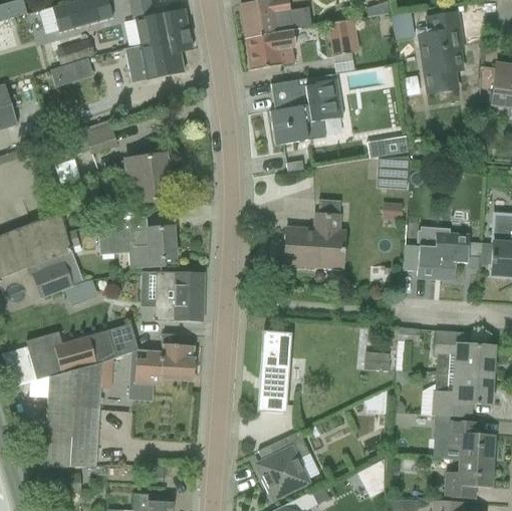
[(15,0),(0,4),(0,20),(27,13),(24,0),(15,0)]
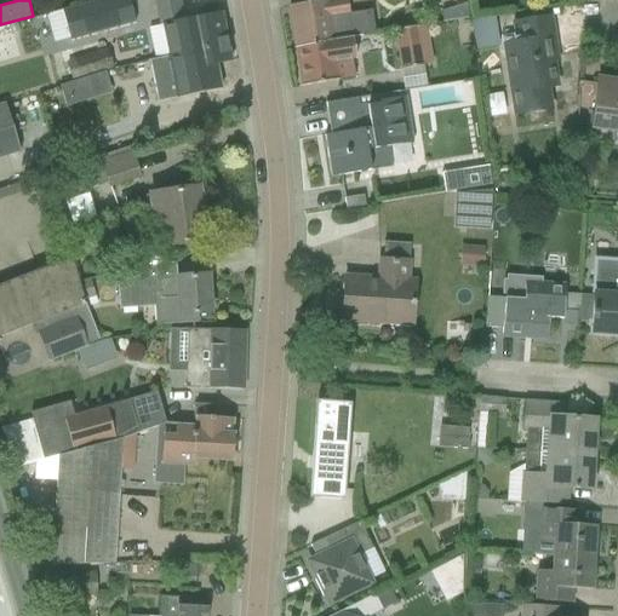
[(93,0),(89,1),(47,12),(55,41),(72,36),(72,38),(137,19),(131,0),(93,0)]
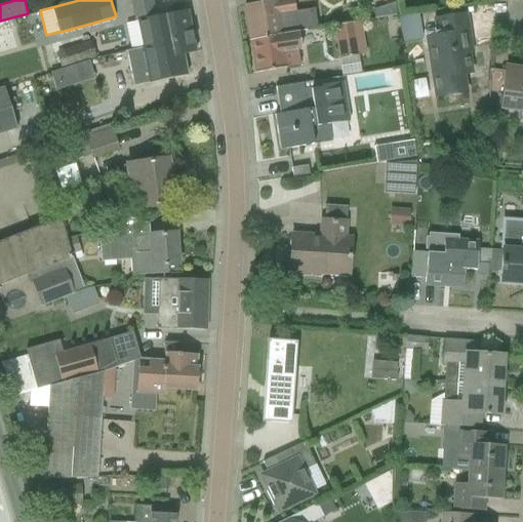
[(133,0),(137,19),(138,19),(143,39),(144,46),(144,47),(173,41),(176,53),(184,52),(196,50),(192,30),(189,8),(168,12),(157,15),(154,0),(133,0)]
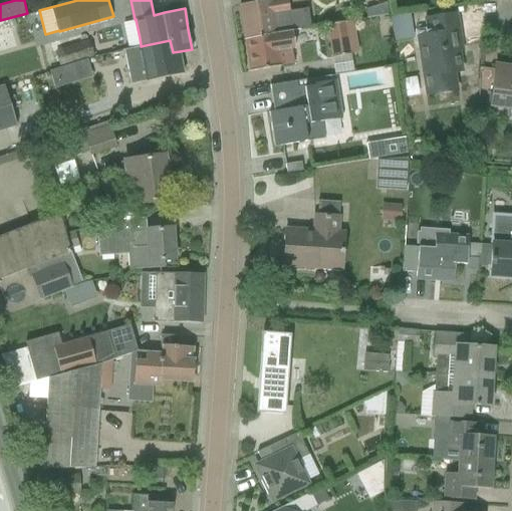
[(246,38),(247,38),(276,32),(276,31),(293,28),(308,24),(309,26),(312,26),(309,7),(291,9),(289,0),(259,0),(240,3),(246,38)]
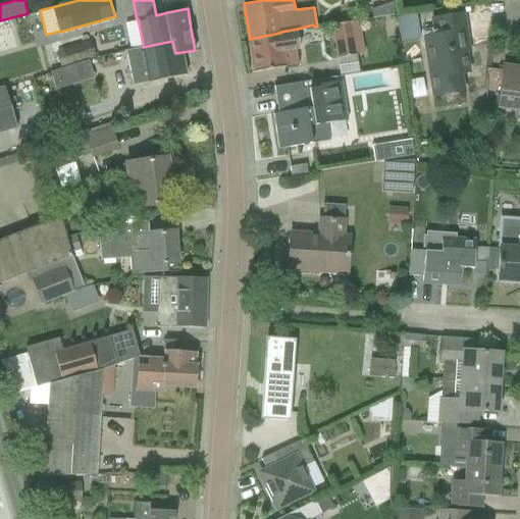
[(362,0),(363,14),(394,12),(393,0),(362,0)]
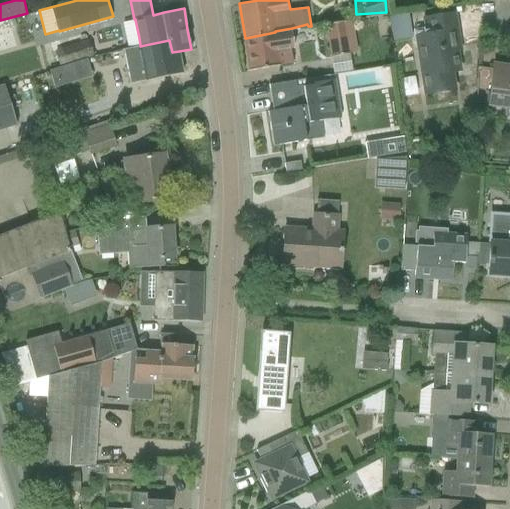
[(394,37),(412,32),(406,11),(388,15),(394,37)]
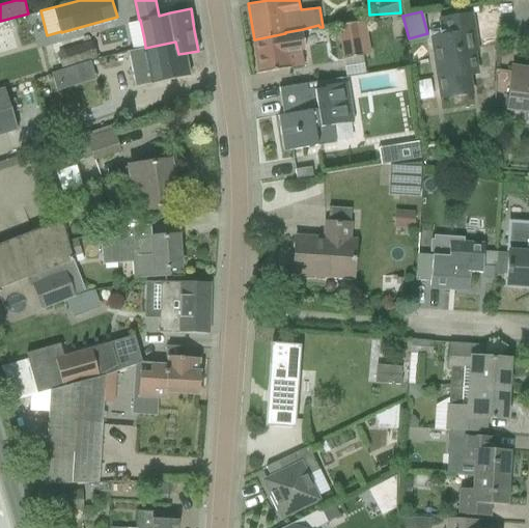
[(435,36),(443,94),(473,90),(470,73),(477,72),(473,49),(477,49),(472,12),(452,16),(443,18),(445,34),(435,36)]
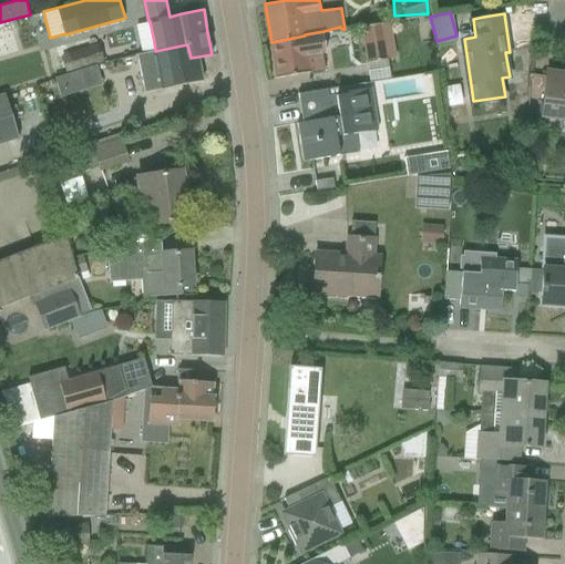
[(392,21),(362,26),(367,59),(389,55),(397,54),(392,21)]
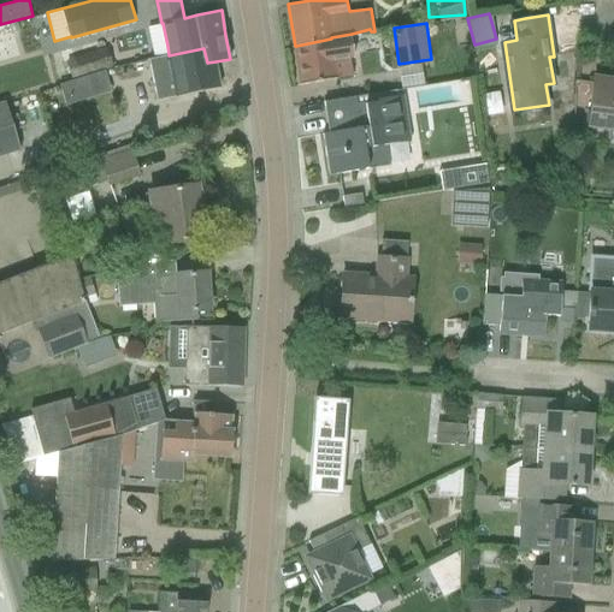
[(331,39),(296,46),(301,82),(325,78),(352,75),(355,75),(352,55),(355,55),(352,34),(331,37),(331,39)]
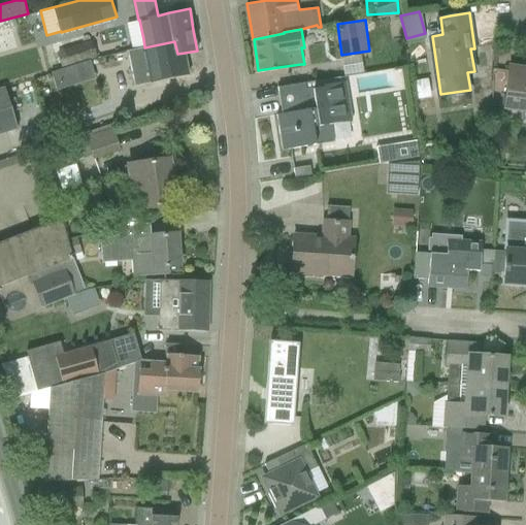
[(93,39),(75,45),(80,62),(91,59),(98,57),(95,48),(93,39)]
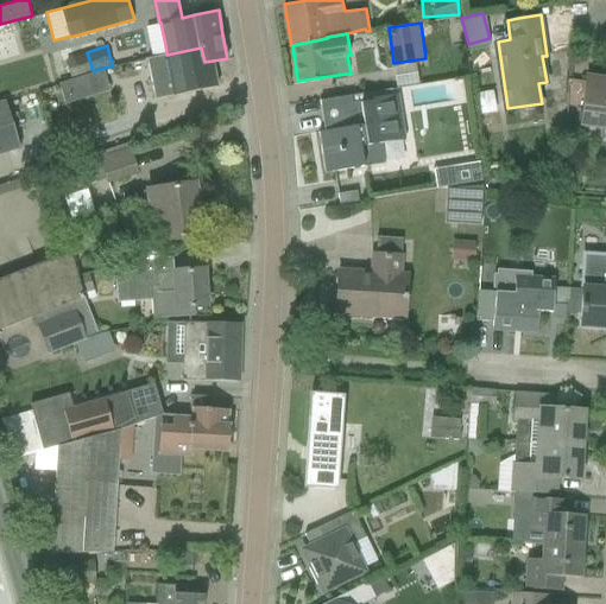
[(147,57),(156,96),(176,91),(176,93),(194,88),(216,84),(213,61),(204,62),(201,48),(166,55),(166,53),(155,56),(147,57)]
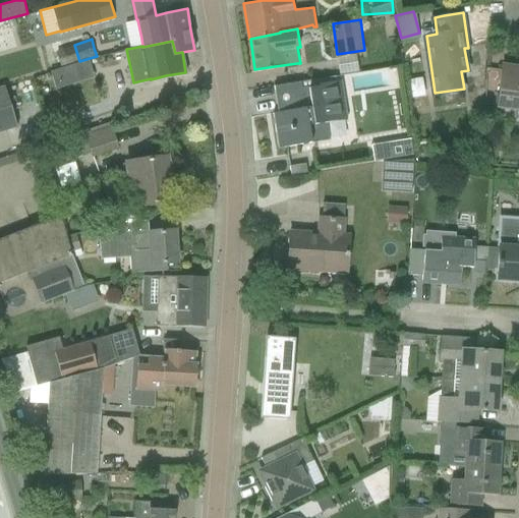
[(518,66),(503,64),(501,84),(499,105),(516,107),(515,116),(518,116),(518,66)]
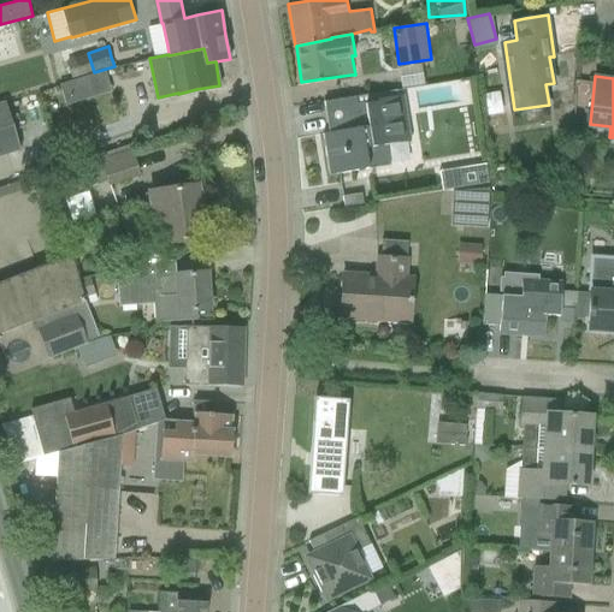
[(332,144),(326,146),(330,173),(354,170),(393,164),(389,143),(413,140),(406,94),(399,95),(397,89),(359,95),(349,96),(326,101),(331,131),(332,144)]
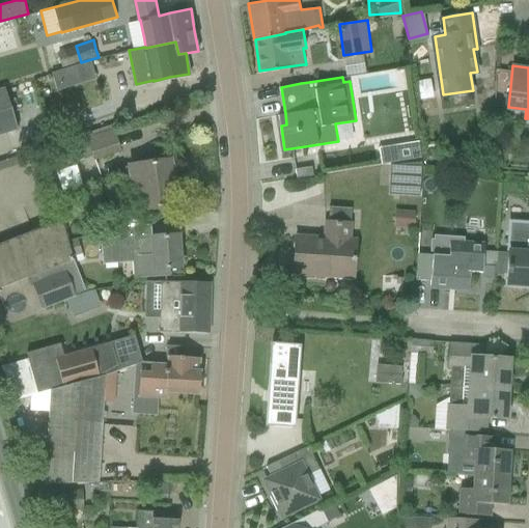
[(5,86),(0,87),(0,134),(19,129),(5,86)]
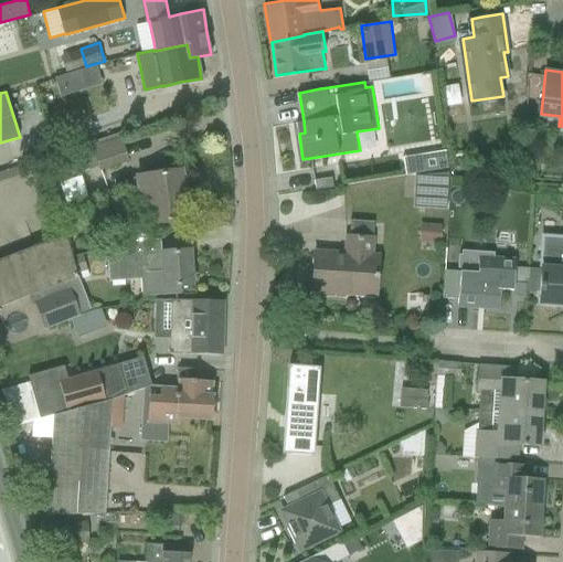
[(63,160),(67,176),(101,165),(102,169),(128,160),(120,137),(95,145),(94,141),(49,156),(51,163),(63,160)]
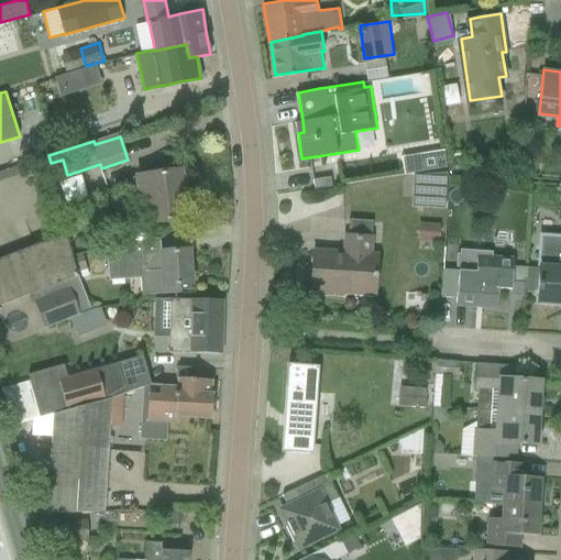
[(405,173),(448,166),(446,147),(402,155),(405,173)]
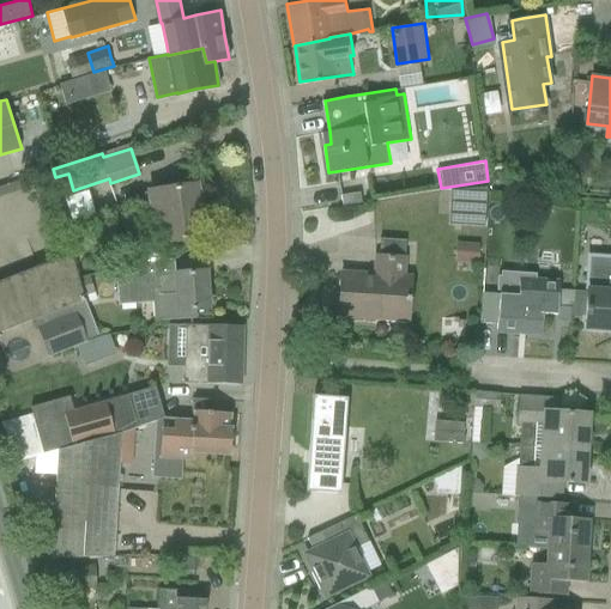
[(53,169),(0,184),(0,195),(55,177),(53,169)]
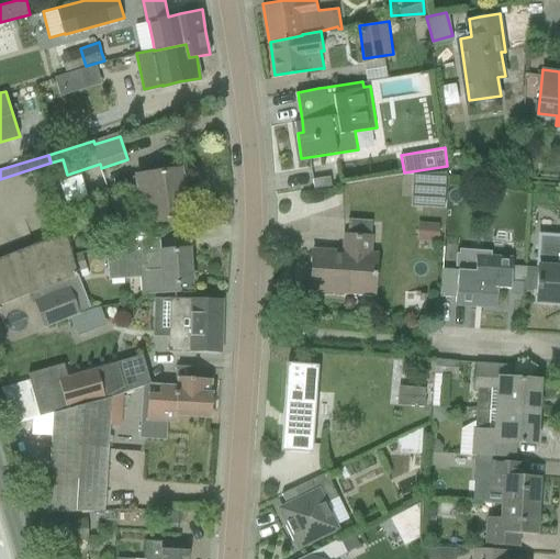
[(454,158),(450,164),(450,169),(455,172),(460,171),(465,167),(463,161),(459,158),(454,158)]
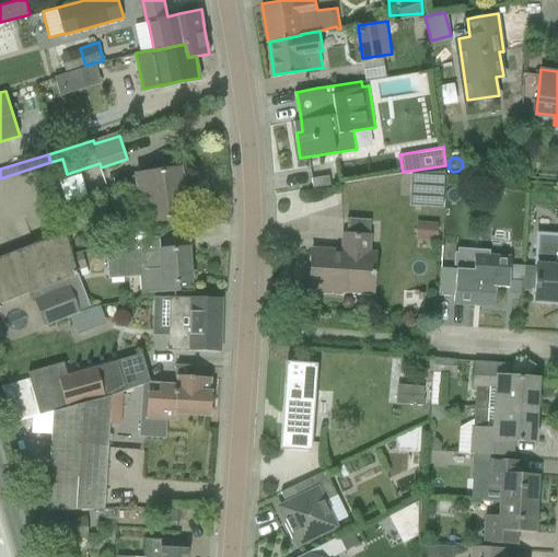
[(146,190),(150,221),(187,216),(186,209),(193,208),(189,189),(184,190),(179,167),(136,174),(139,192),(146,190)]
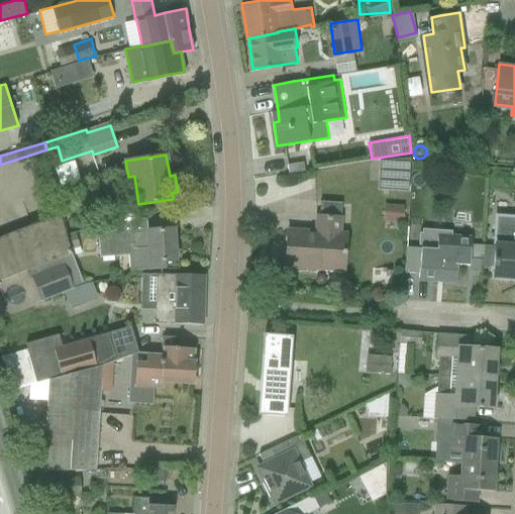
[(381,159),(379,188),(409,190),(411,157),(381,159)]
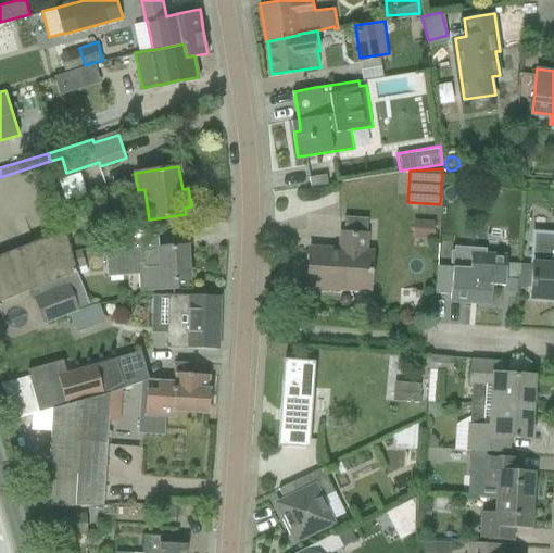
[(311,176),(312,185),(329,183),(328,173),(311,176)]
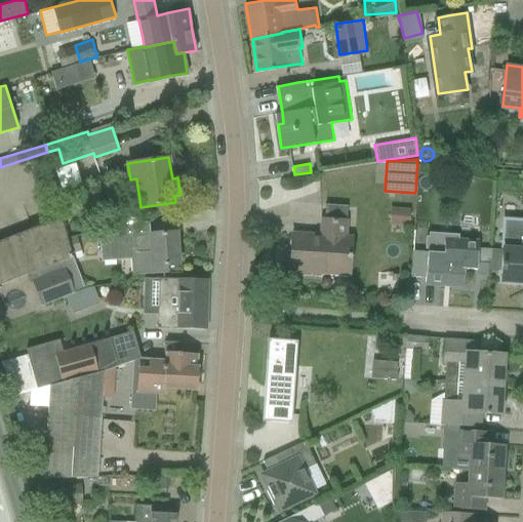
[(392,206),(391,223),(411,224),(412,208),(392,206)]
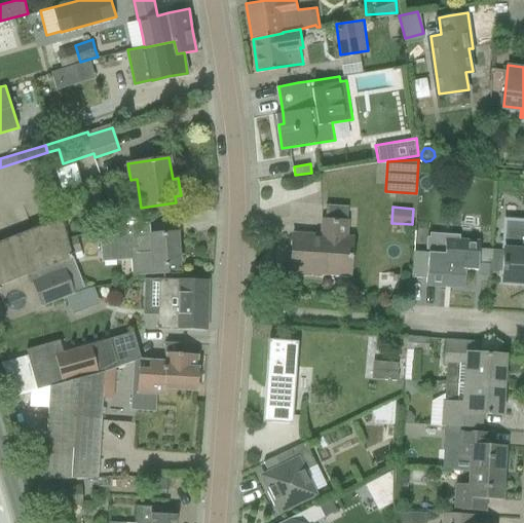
[(293,237),(291,270),(350,274),(352,253),(353,233),(350,233),(351,219),(348,219),(349,216),(348,216),(326,214),(324,214),(323,231),(322,239),(293,237)]
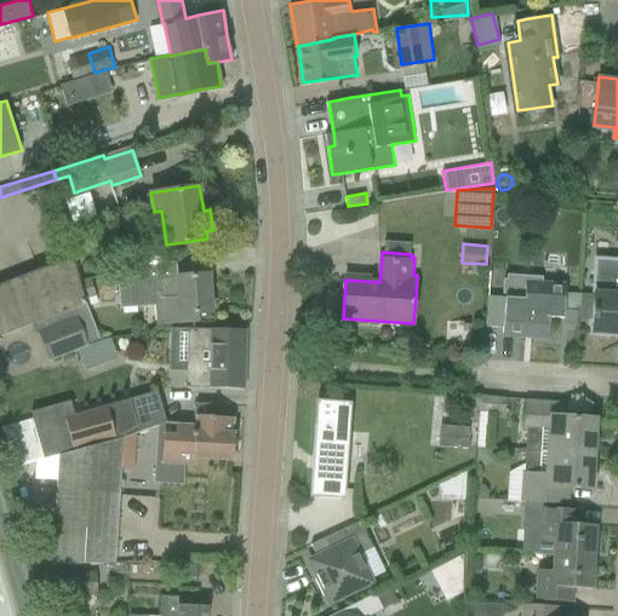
[(73,255),(0,283),(0,334),(10,332),(36,322),(36,321),(89,300),(87,297),(86,298),(81,280),(73,255)]
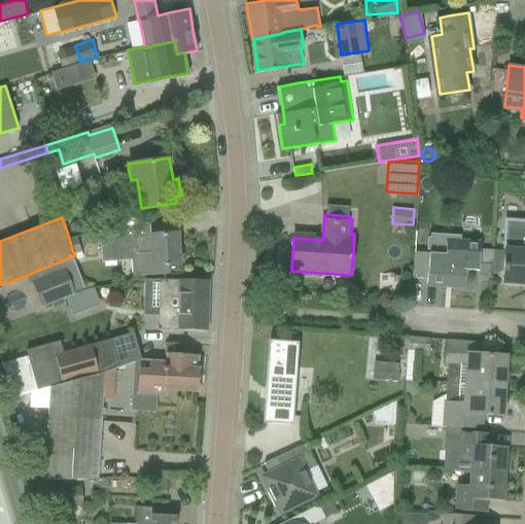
[(524,218),(506,217),(502,281),(524,282),(524,218)]
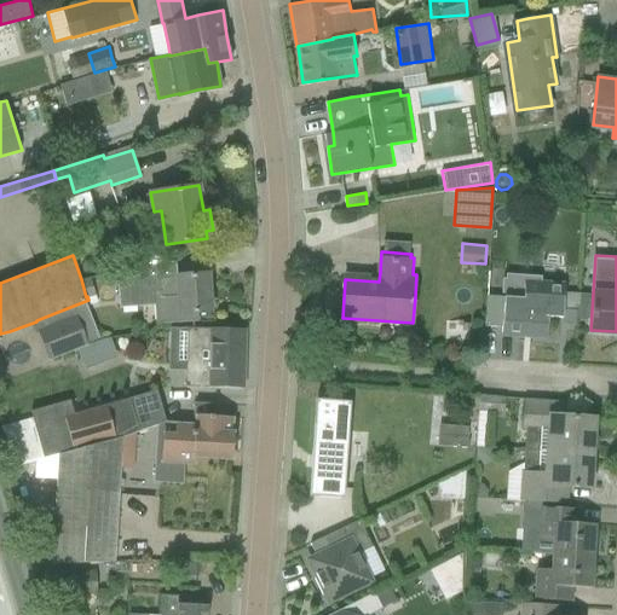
[(133,268),(119,271),(121,306),(156,303),(157,321),(200,319),(199,312),(212,311),(209,272),(134,277),(133,268)]
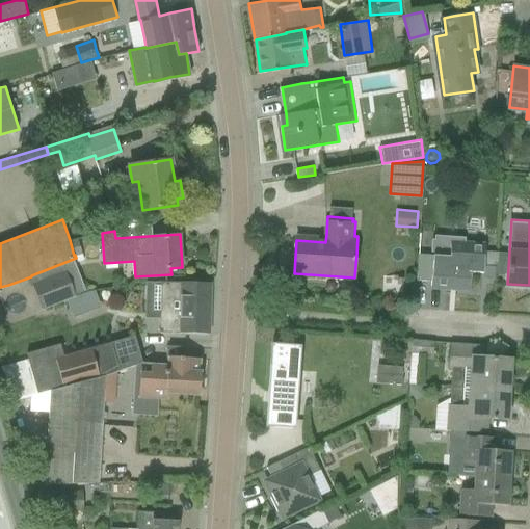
[(77,255),(79,261),(86,260),(79,237),(70,240),(74,256),(75,255),(77,255)]
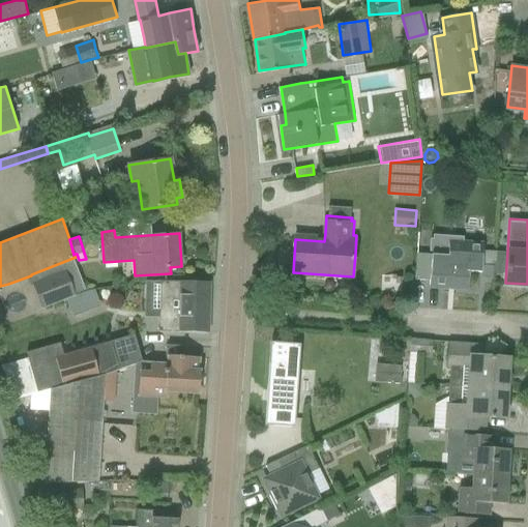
[(418,252),(416,279),(430,280),(430,284),(469,286),(470,270),(482,271),(482,263),(484,251),(484,244),(484,240),(449,238),(449,242),(449,251),(448,254),(433,253),(418,252)]
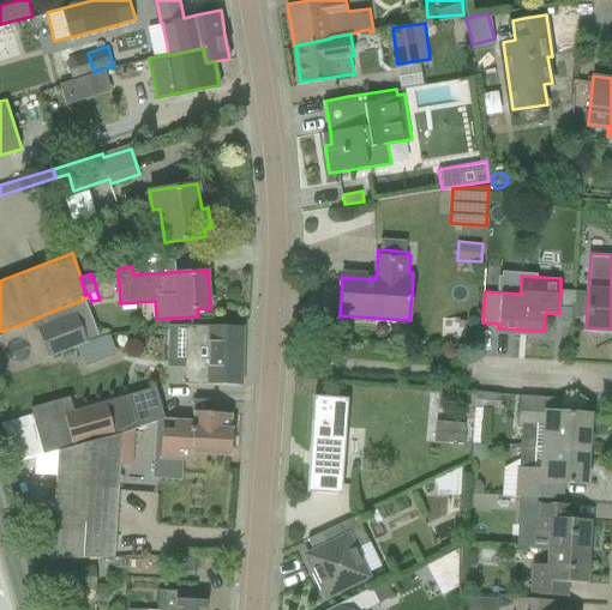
[(561,289),(559,305),(574,305),(575,289),(561,289)]
